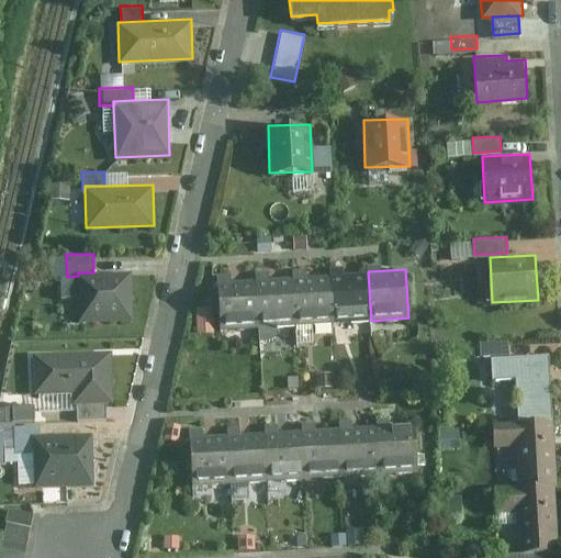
[(132,319),(131,271),(93,272),(78,272),(78,276),(67,277),(60,277),(60,297),(79,296),(79,320),(132,319)]
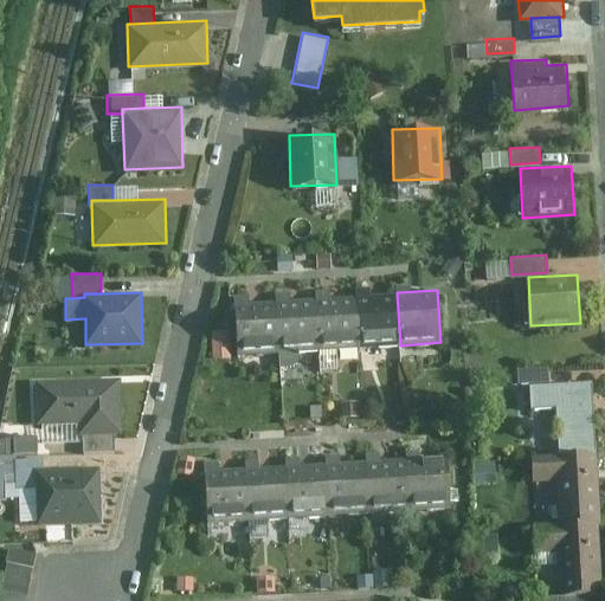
[(400,346),(397,292),(353,295),(356,347),(400,346)]
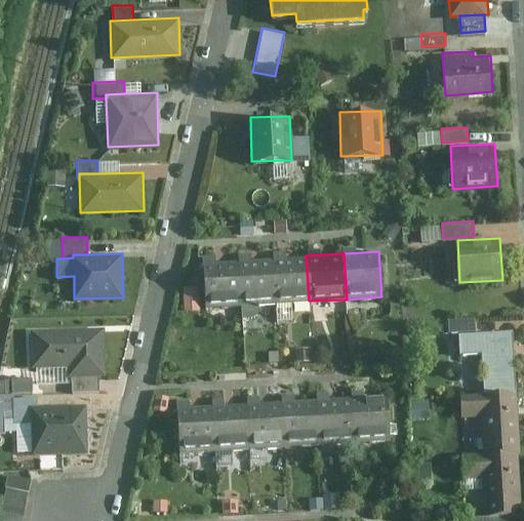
[(309,301),(306,255),(272,257),(275,303),(309,301)]
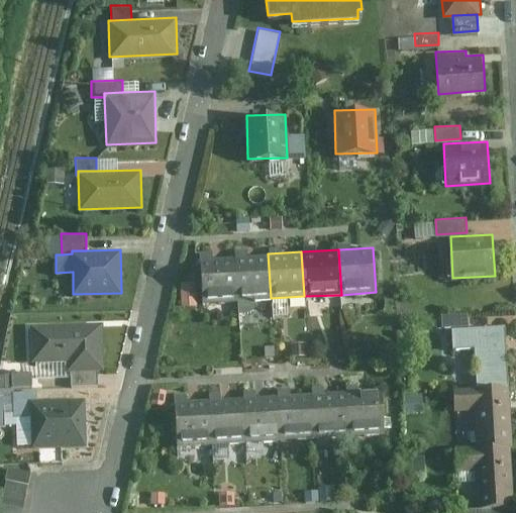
[(271,298),(268,253),(232,257),(235,300),(271,298)]
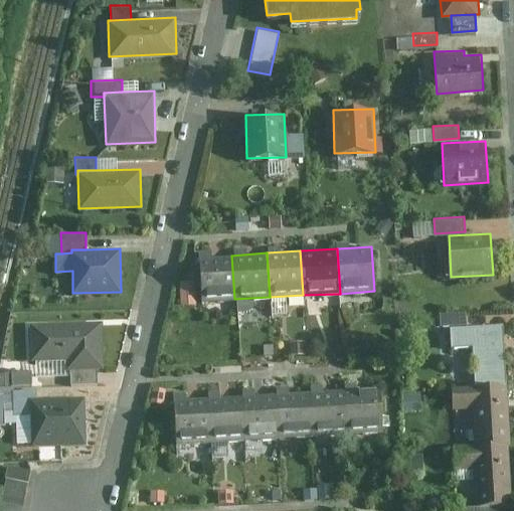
[(234,299),(231,256),(199,258),(201,301),(234,299)]
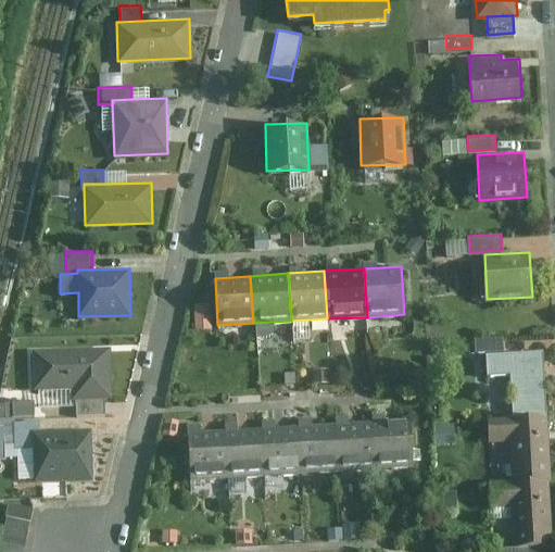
[(112,397),(111,348),(33,350),(34,389),(71,387),(71,398),(76,398),(104,397),(112,397)]
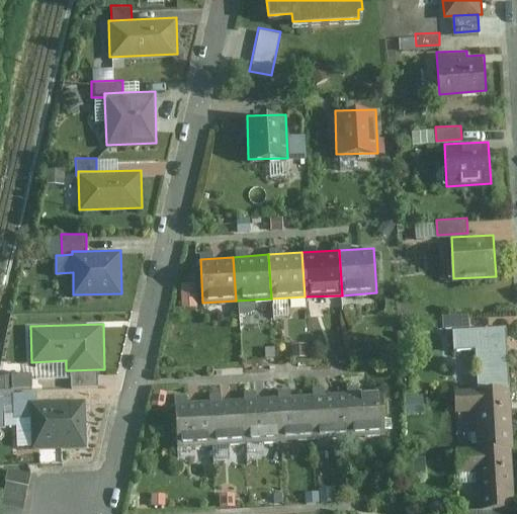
[(509,386),(506,327),(453,329),(454,349),(477,348),(479,388),(509,386)]
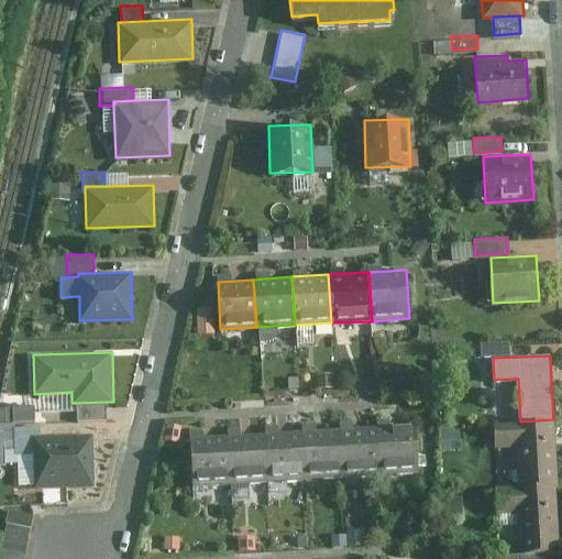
[(106,417),(106,402),(77,403),(78,418),(106,417)]
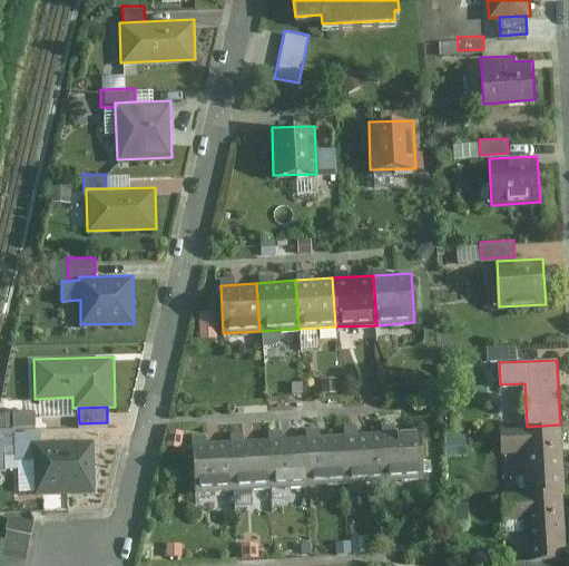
[(35,410),(12,410),(12,426),(36,425),(35,410)]
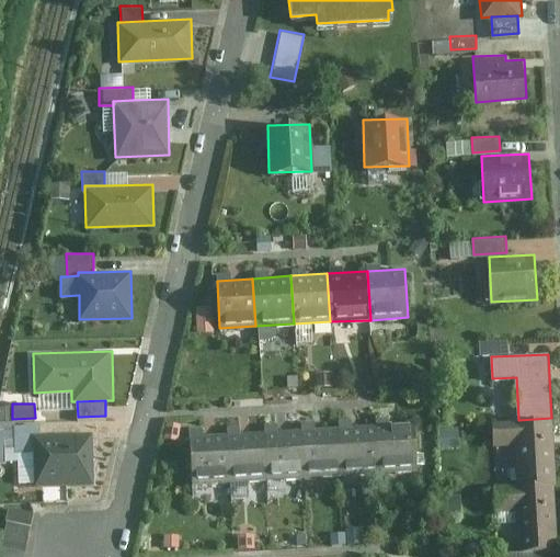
[(551,418),(518,420),(493,421),(494,446),(514,445),(516,486),(555,484),(551,418)]
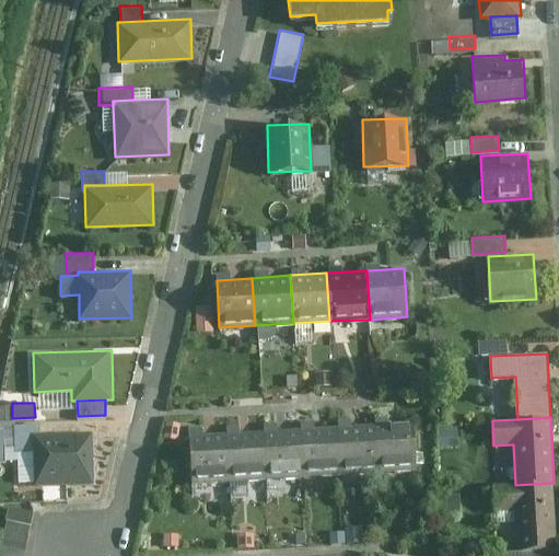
[(33,433),(39,432),(39,421),(14,423),(15,451),(33,451),(33,433)]
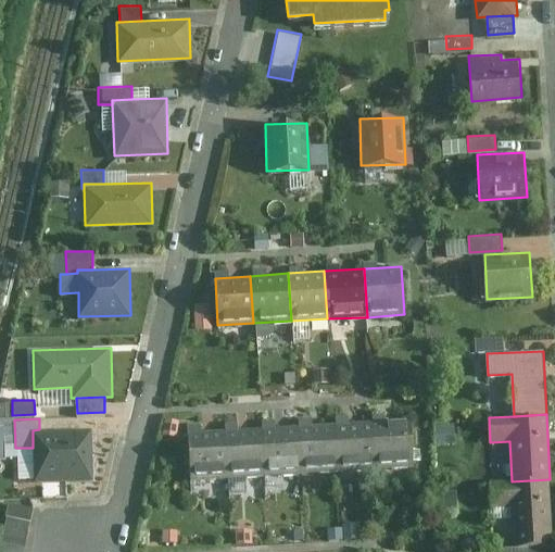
[(410,419),(371,422),(375,468),(413,466),(410,419)]
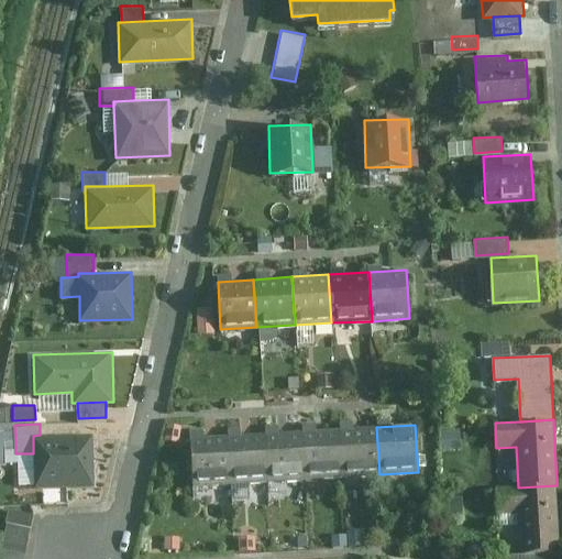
[(379,474),(376,427),(340,429),(343,477),(379,474)]
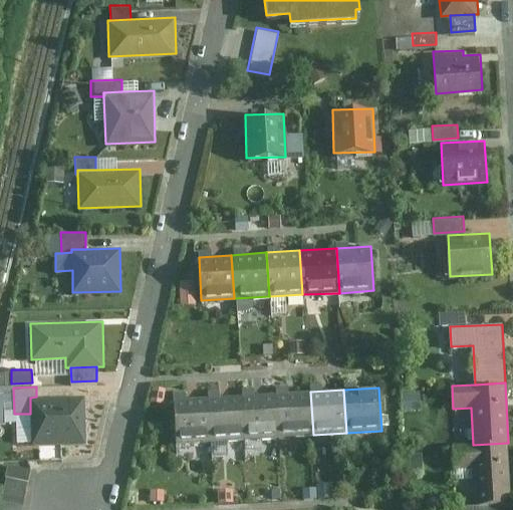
[(313,435),(310,392),(274,394),(277,436),(313,435)]
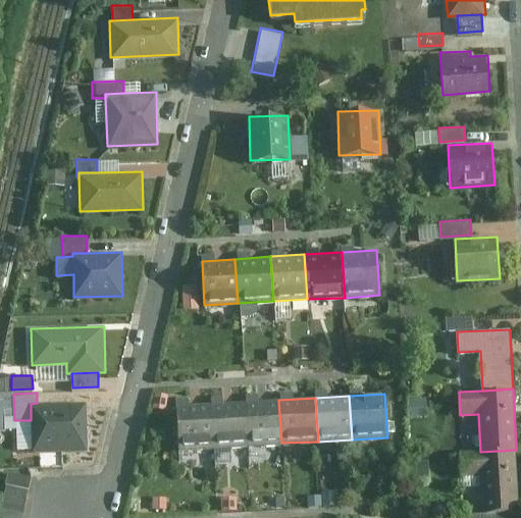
[(281,443),(278,400),(244,401),(248,446),(281,443)]
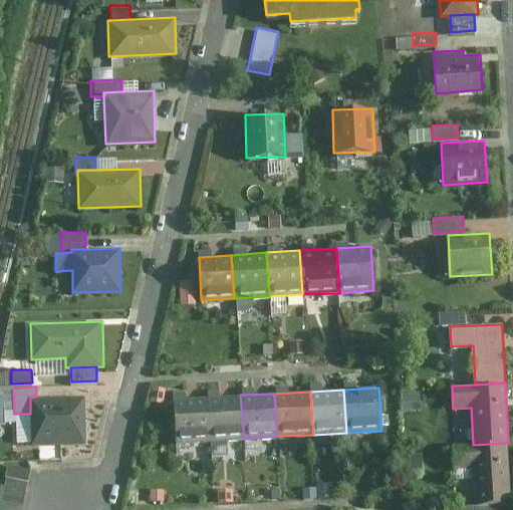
[(244,439),(240,395),(207,396),(210,440),(244,439)]
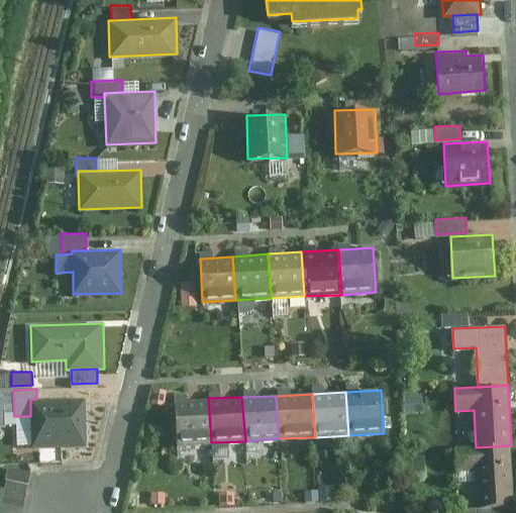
[(86,447),(85,398),(36,399),(30,400),(30,416),(31,448),(86,447)]
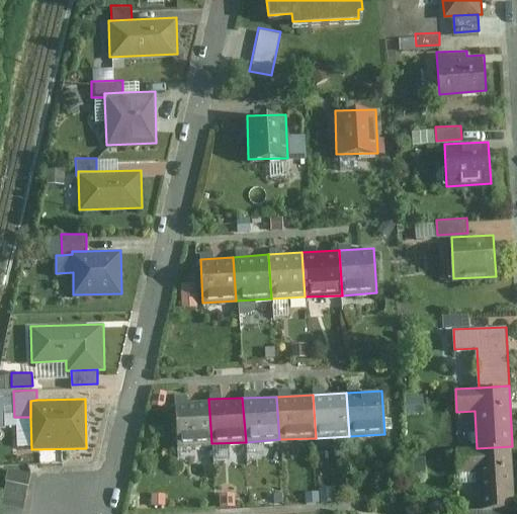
[(211,443),(208,399),(174,402),(177,445),(211,443)]
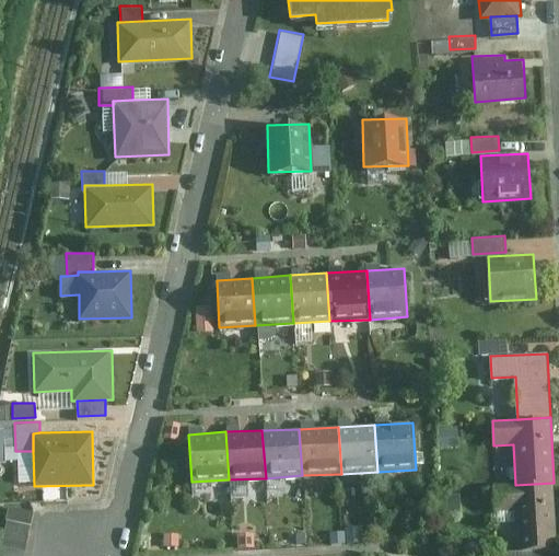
[(557,548),(554,483),(515,485),(496,486),(497,509),(516,509),(517,551),(552,548),(557,548)]
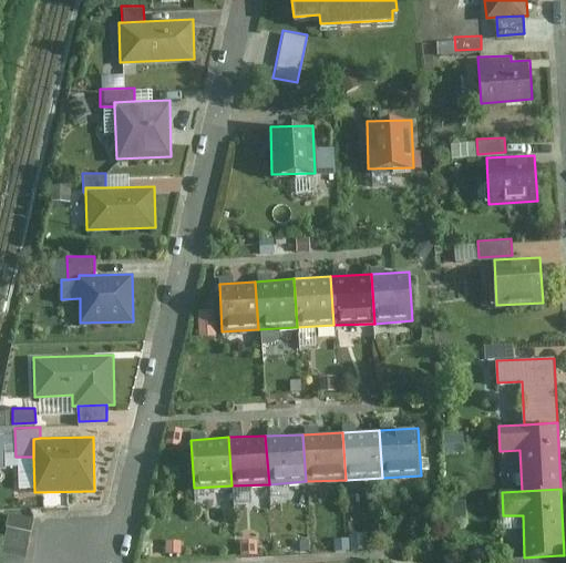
[(0,562),(24,562),(35,519),(12,513),(0,562)]
